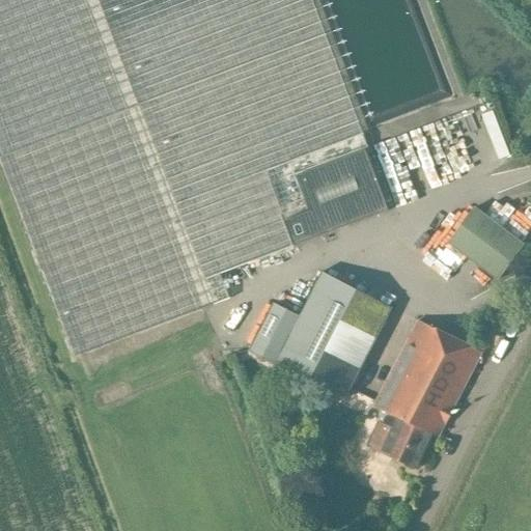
[(294,246),(319,235),(296,173),(367,147),(311,0),(0,0),(0,151),(1,157),(0,157),(0,164),(73,357),(213,304),(213,303),(224,298),(215,273),(292,244),(294,246)]
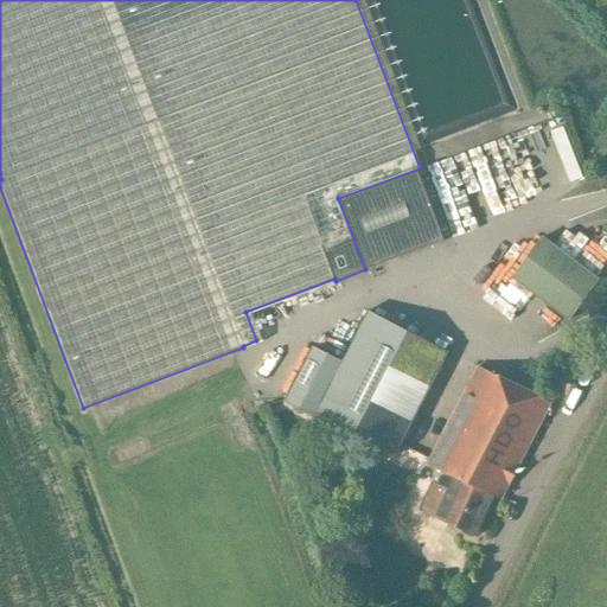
[(338,198),(365,269),(443,240),(417,170),(420,168),(338,198)]
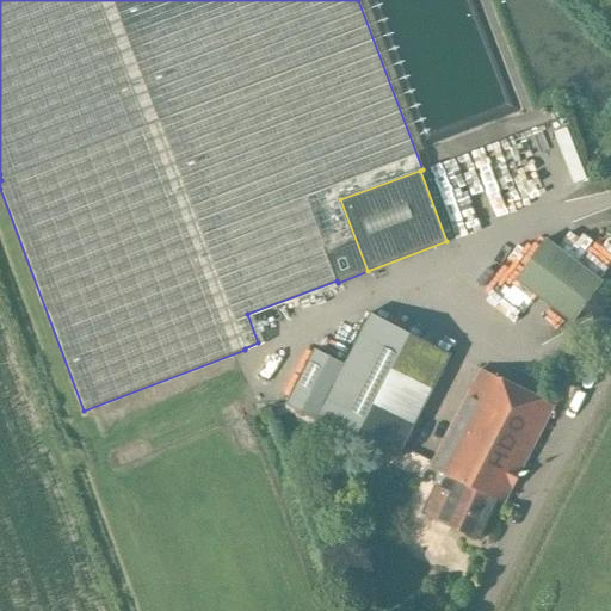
[(573,322),(603,282),(545,238),(514,278),(573,322)]
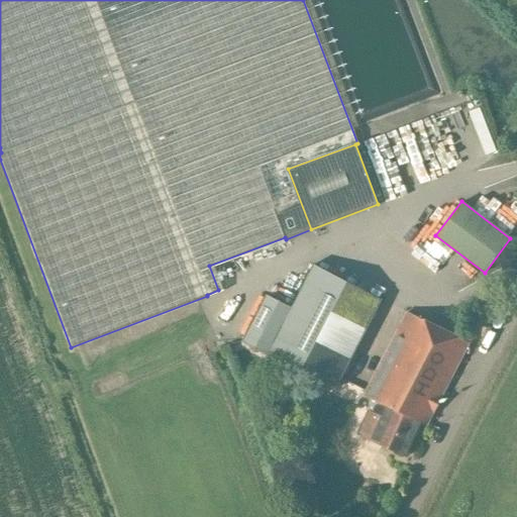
[(241,341),(335,389),(382,299),(313,264),(291,307),(266,294),(241,341)]
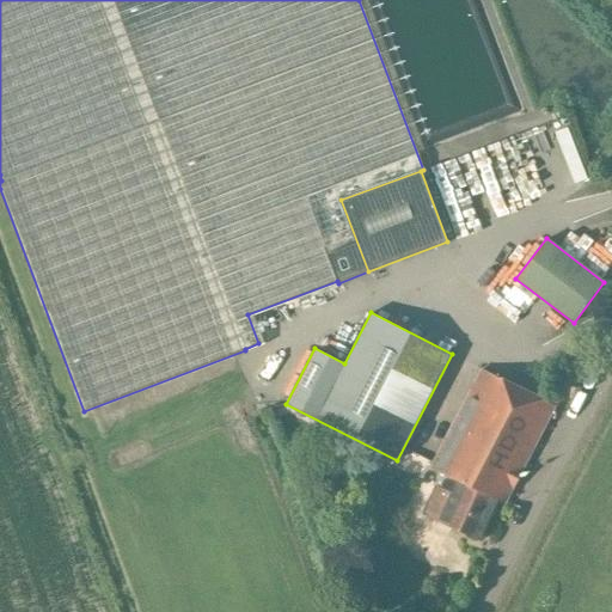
[(506,503),(556,404),(481,367),(429,467),(456,479),(501,501),(506,503)]
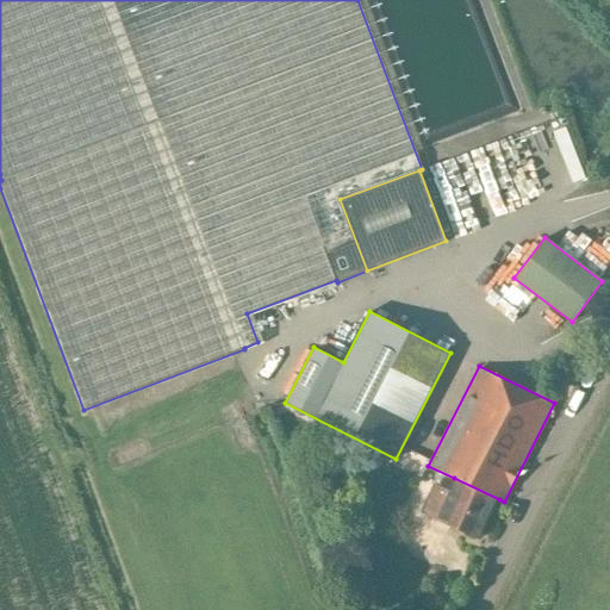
[(480,540),(499,499),(454,478),(448,490),(433,483),(419,512),(480,540)]
